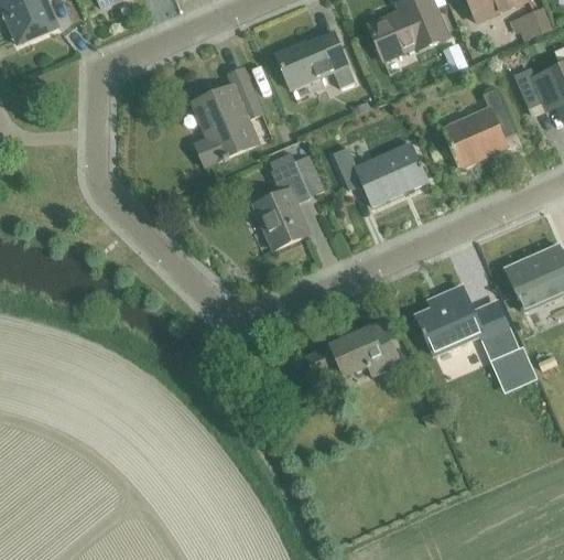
[(0,0),(0,2),(14,36),(26,32),(29,38),(57,25),(46,0),(0,0)]
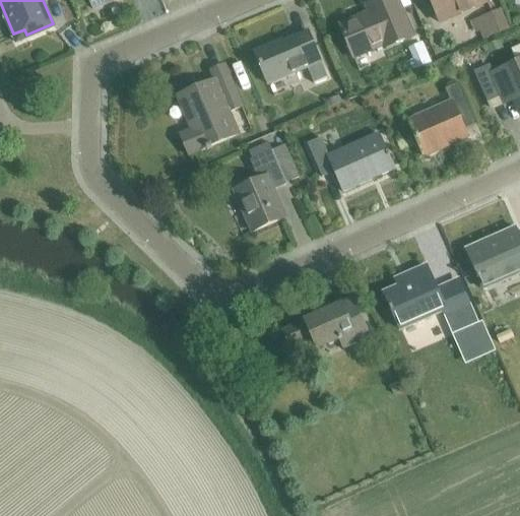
[(368,9),(339,21),(353,55),(382,43),(383,46),(411,34),(397,0),(370,0),(365,2),(368,9)]
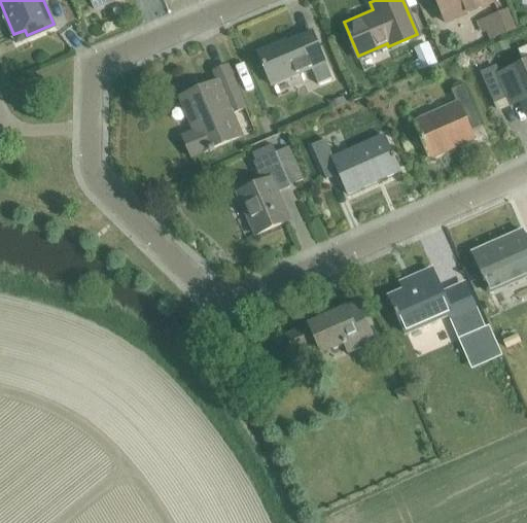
[(435,0),(445,20),(489,0),(435,0)]
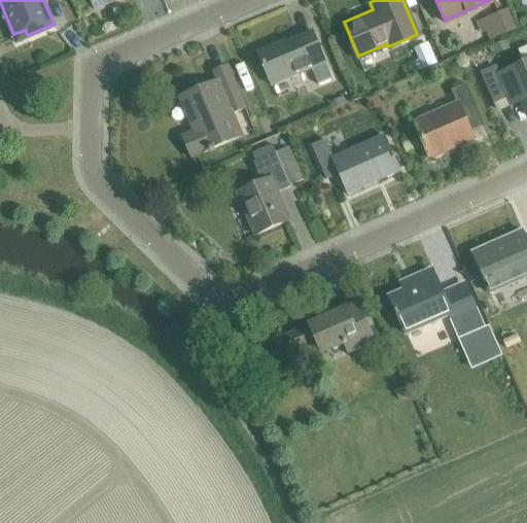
[(504,5),(493,9),(502,31),(514,26),(504,5)]
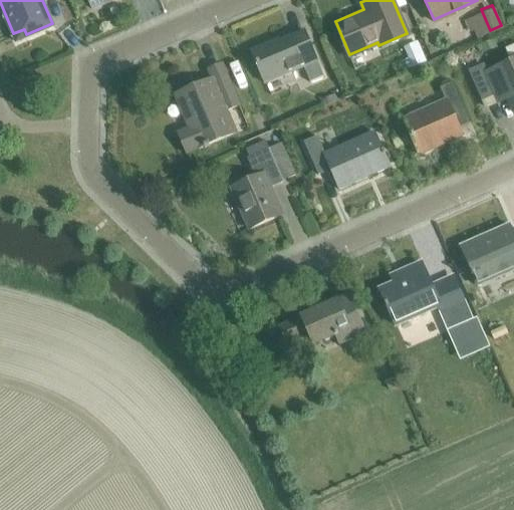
[(267,41),(251,49),(265,80),(304,63),(311,79),(323,73),(304,29),(268,45),(267,41)]
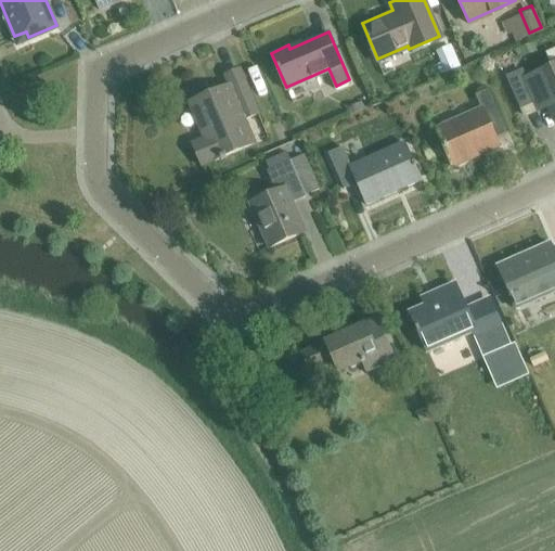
[(531,40),(514,49),(517,55),(521,53),(523,55),(536,49),(531,40)]
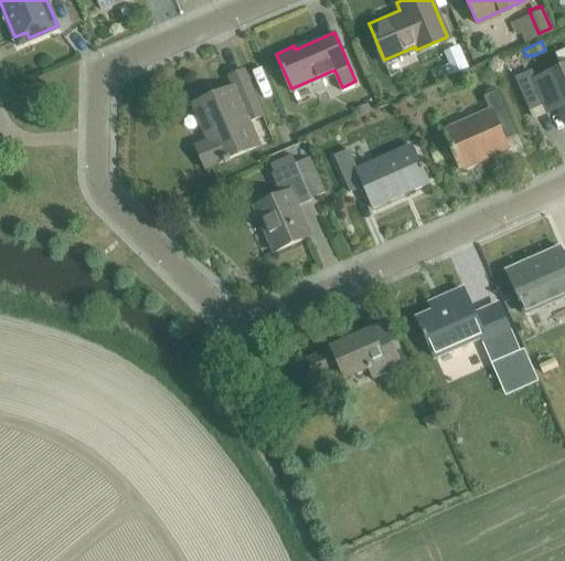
[(448,64),(440,67),(444,75),(450,72),(451,74),(468,67),(458,45),(443,52),(448,64)]
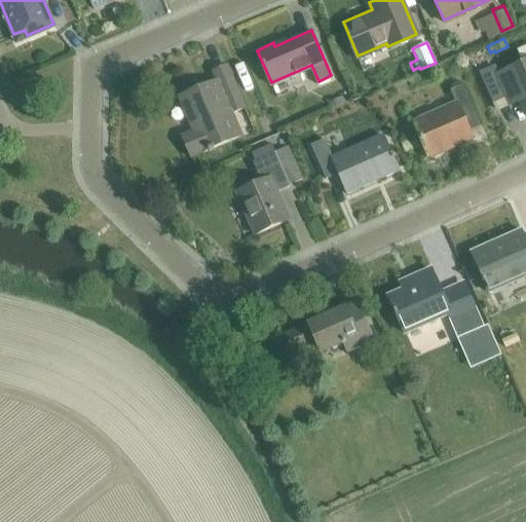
[(522,61),(497,71),(508,94),(517,89),(525,110),(525,43),(517,47),(522,61)]
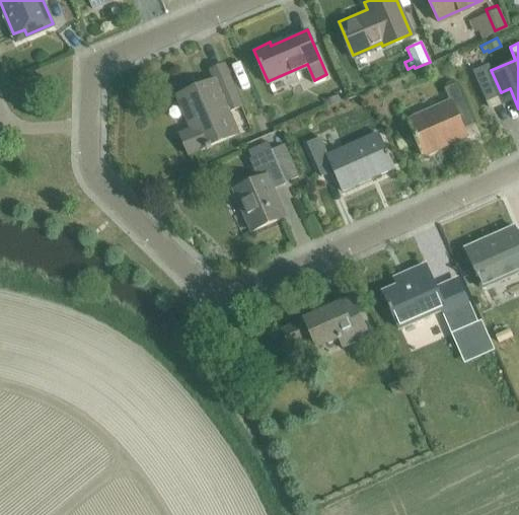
[(214,77),(176,93),(191,127),(179,132),(189,152),(238,131),(228,108),(241,103),(224,62),(210,68),(214,77)]
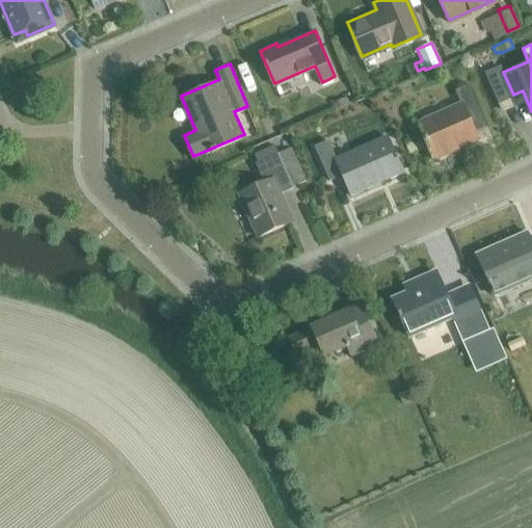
[(487,125),(470,83),(456,89),(461,102),(417,122),(433,157),(478,137),(475,131),(487,125)]
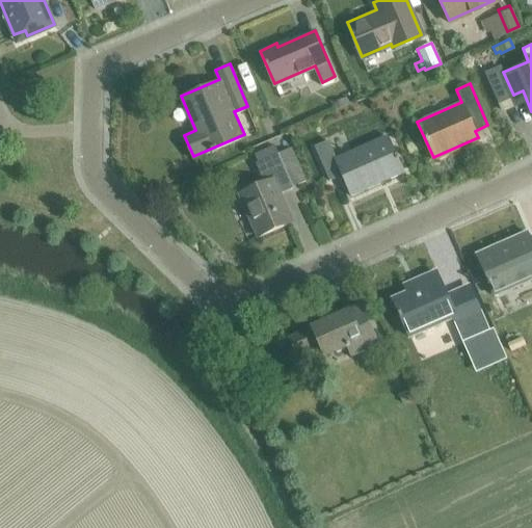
[(344,98),(331,104),(334,109),(346,104),(344,98)]
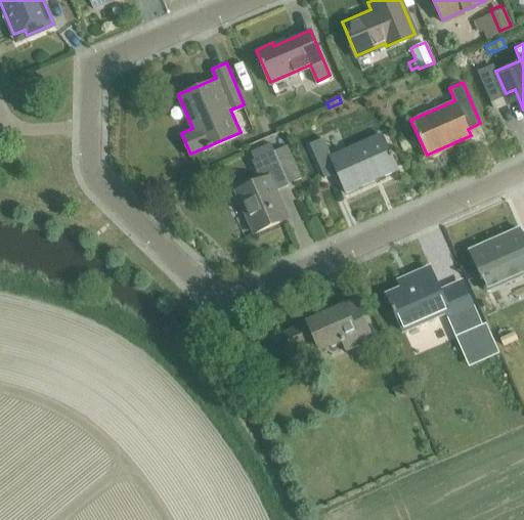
[(331,155),(323,136),(309,142),(323,176),(336,170),(345,190),(397,168),(381,132),(331,155)]
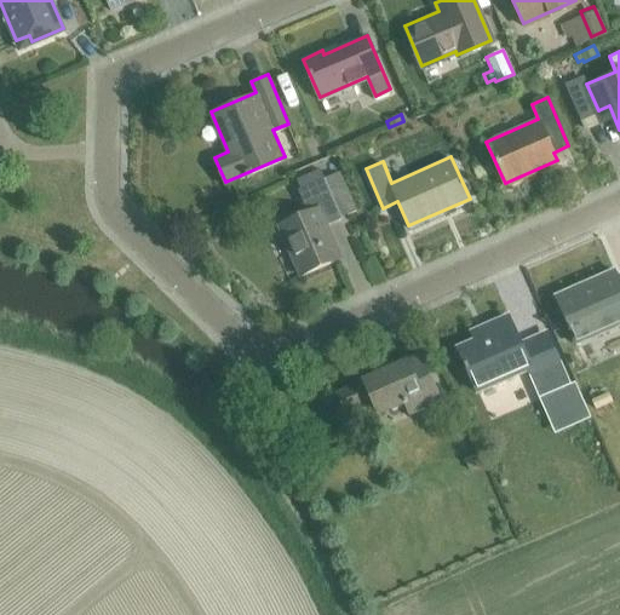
[(306,212),(279,224),(300,272),(338,256),(325,224),(340,217),(319,167),(296,178),(299,185),(296,188),(306,212)]
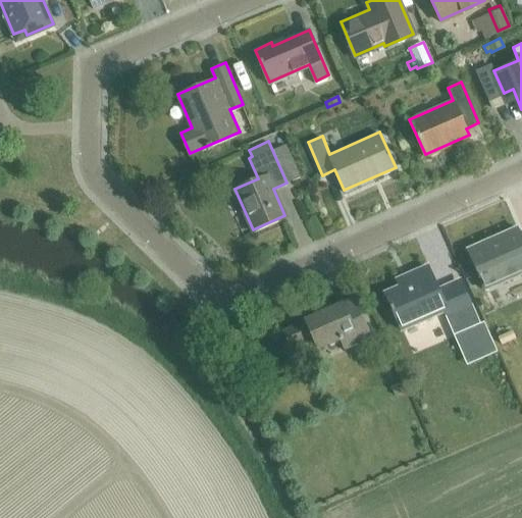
[(521,270),(521,237),(517,225),(467,248),(484,288),(521,270)]
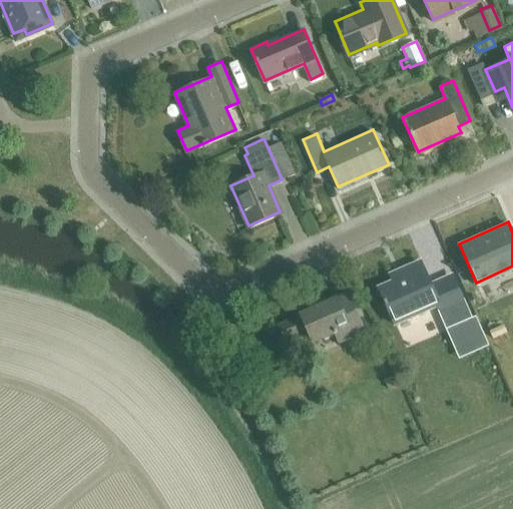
[(406,275),(379,287),(394,322),(434,305),(440,318),(466,306),(452,275),(444,278),(430,284),(420,260),(402,268),(406,275)]
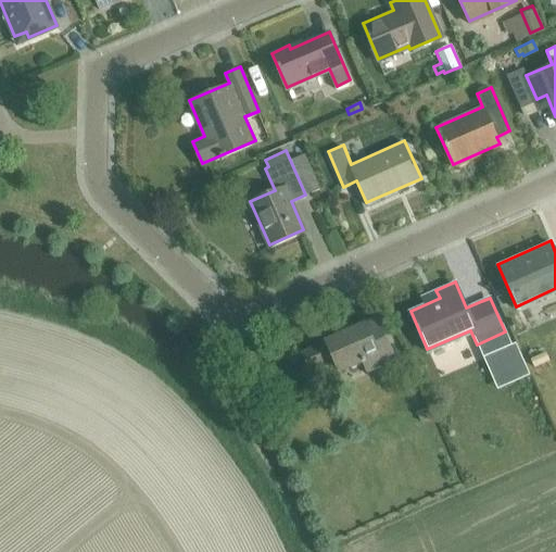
[(555,298),(527,305),(529,318),(555,311),(555,298)]
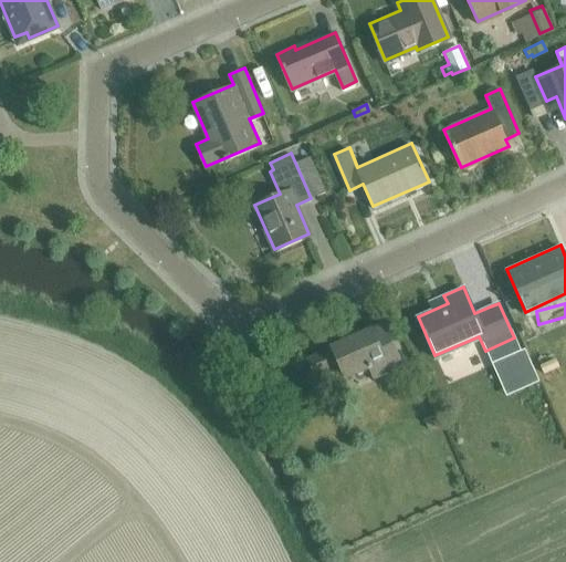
[(329,347),(307,357),(315,376),(338,366),(341,373),(354,367),(356,374),(368,368),(373,377),(401,364),(383,323),(370,329),(370,328),(329,346),(329,347)]
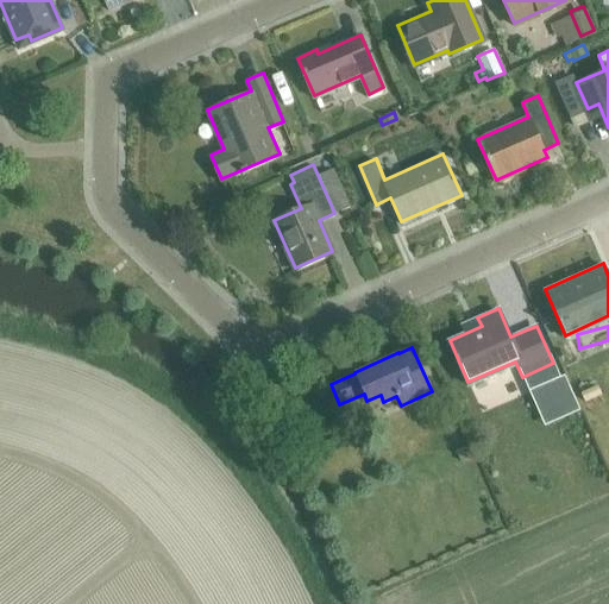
[(558,377),(533,389),(545,416),(571,404),(558,377)]
